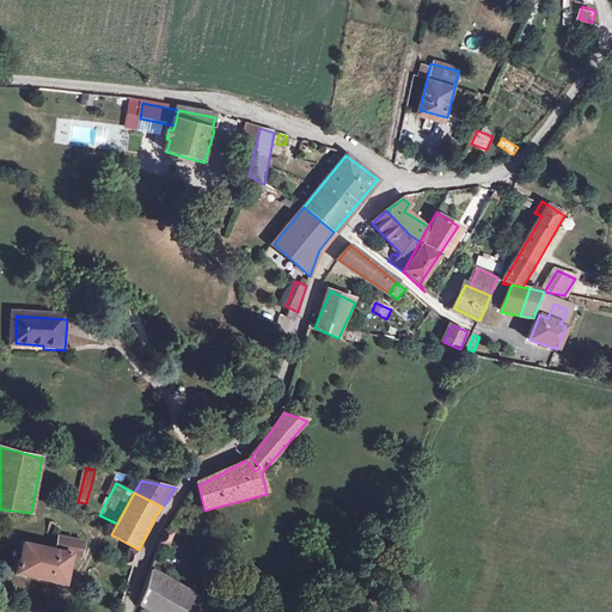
[(159,543),(170,546),(175,532),(164,528),(159,543)]
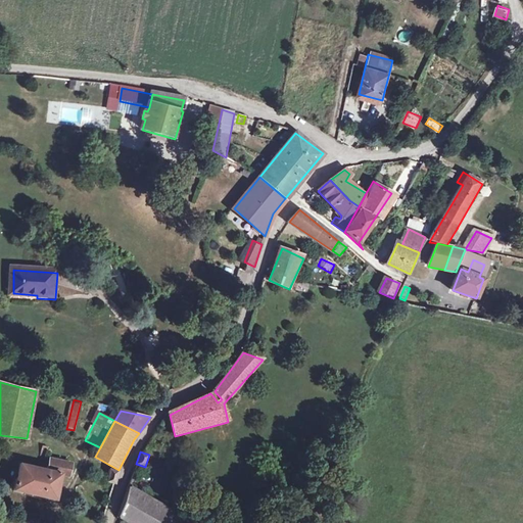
[(48,472),(21,466),(16,492),(56,502),(61,477),(70,478),(74,465),(50,460),(48,472)]
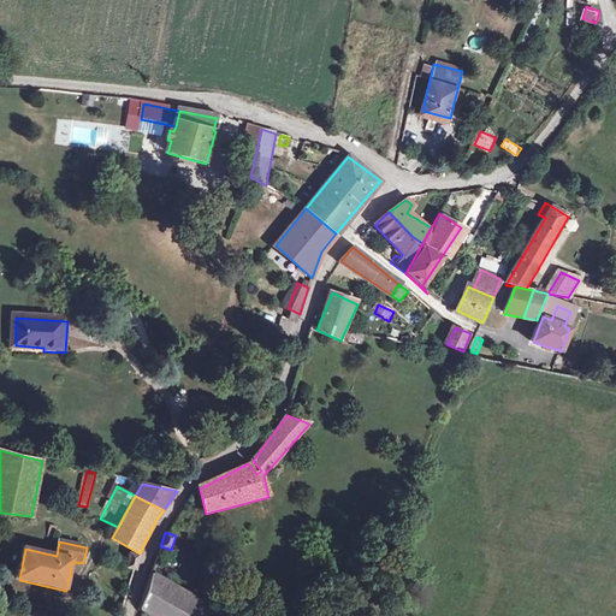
[(126,568),(134,569),(137,555),(129,554),(126,568)]
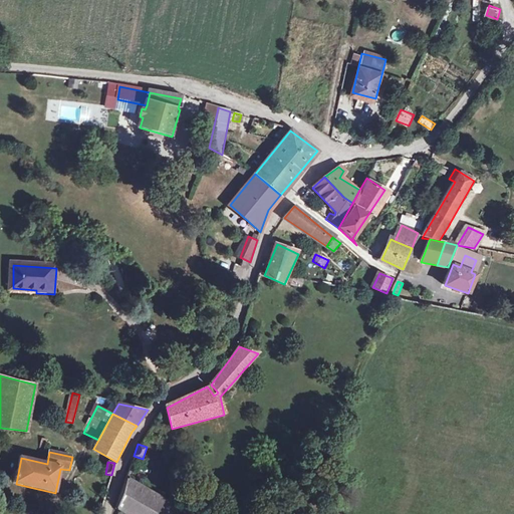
[(125,513),(175,513),(177,510),(129,482),(118,510),(125,513)]
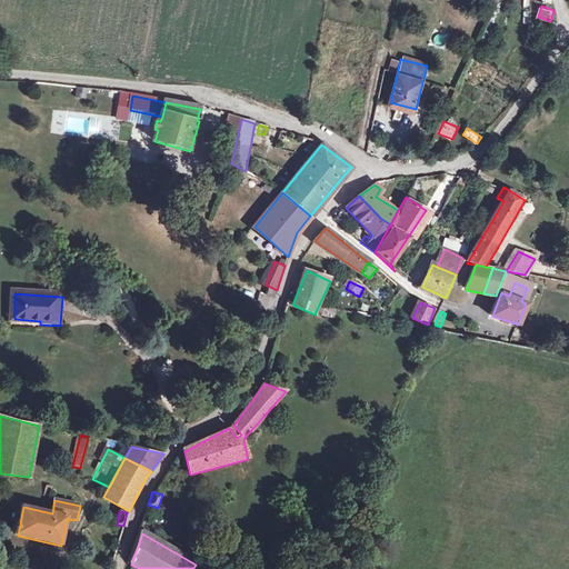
All buildings are outlined.
